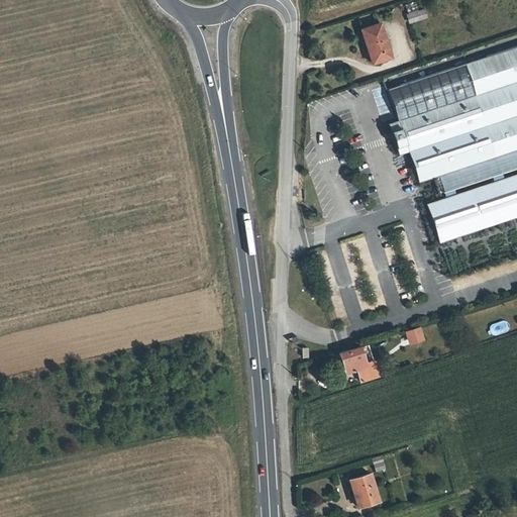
[(403,5),(410,23),(427,17),(424,7),(419,9),(416,1),(403,5)]
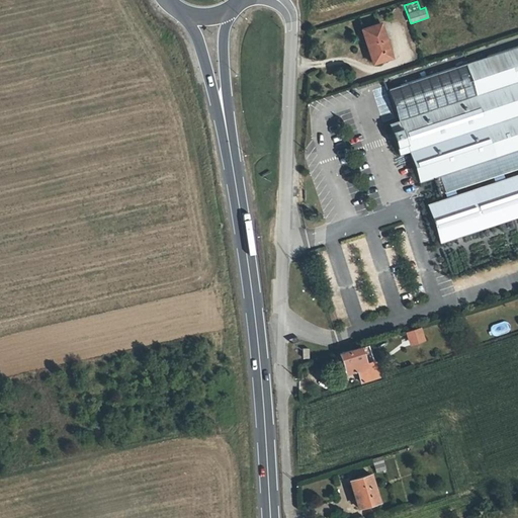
[(381,33),(365,39),(375,69),(392,63),(381,33)]
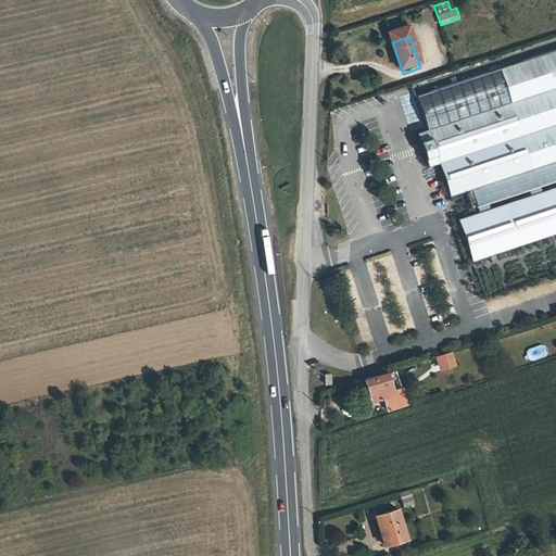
[(555,48),(416,95),(427,127),(416,131),(427,165),(438,161),(449,194),(468,188),(555,159),(555,48)]
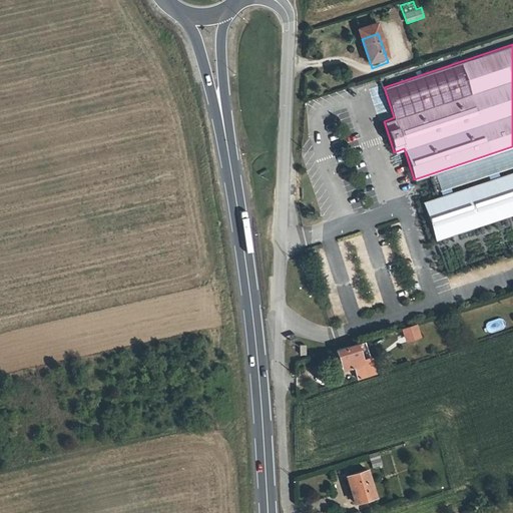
[(512,146),(432,173),(437,189),(512,163),(512,146)]
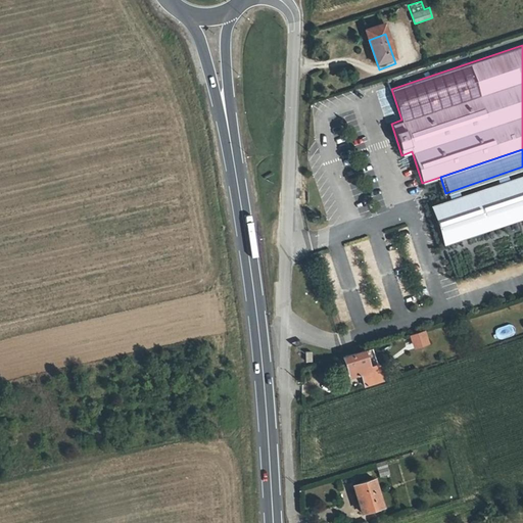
[(522,223),(522,180),(477,195),(489,235),(522,223)]
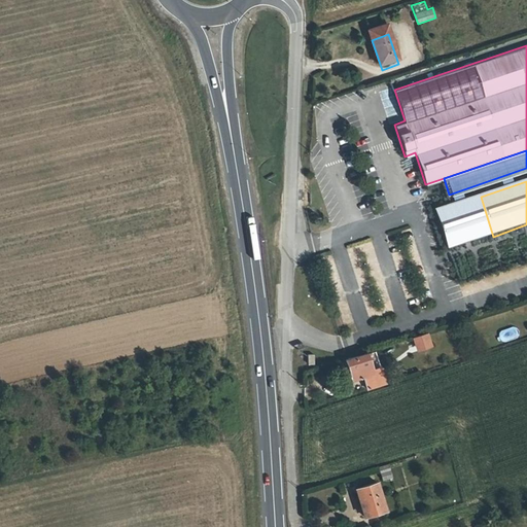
[(493,237),(481,197),(436,211),(449,251),(493,237)]
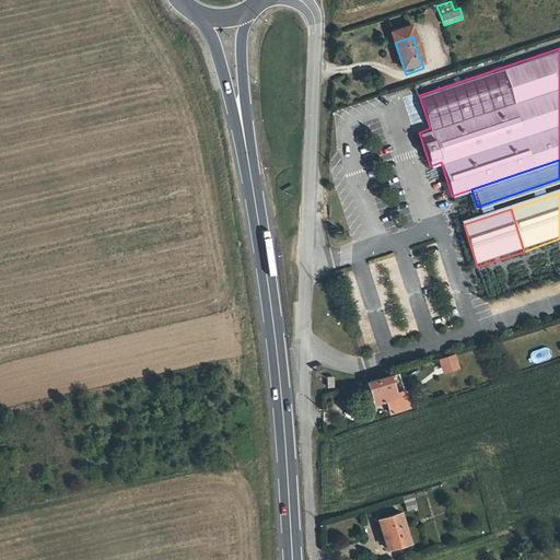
[(531,351),(534,360),(548,357),(546,348),(531,351)]
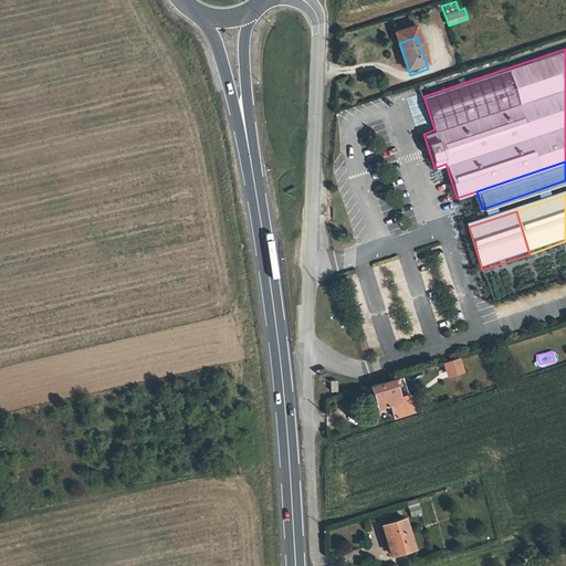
[(457,360),(441,365),(446,378),(460,373),(457,360)]
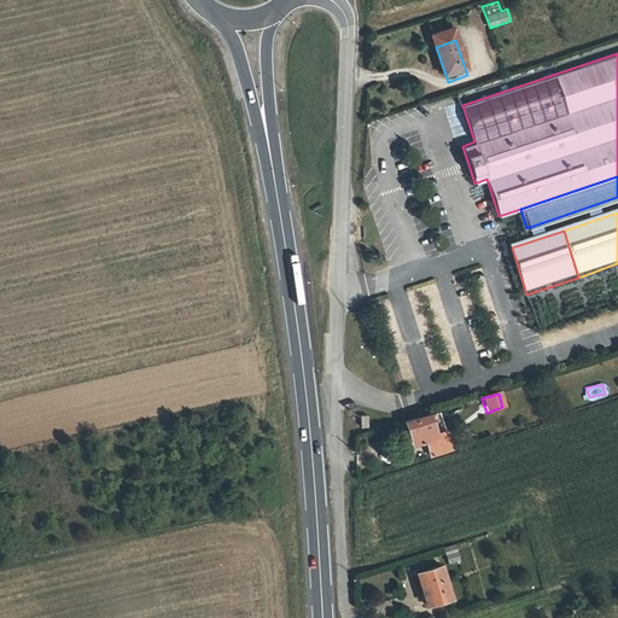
[(439,420),(429,423),(433,442),(444,439),(439,420)]
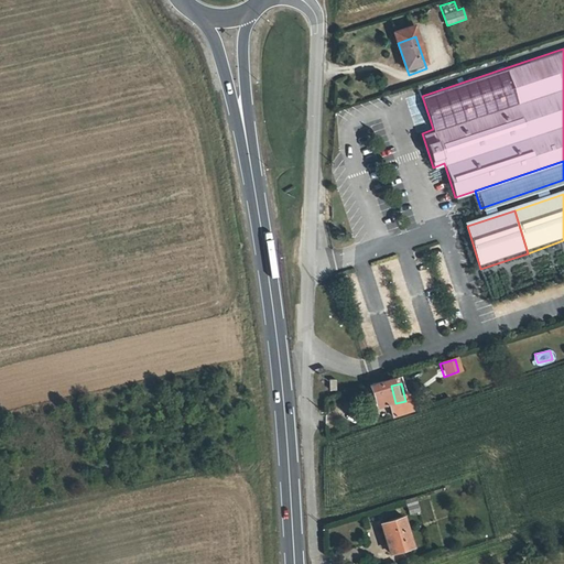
[(391,386),(372,391),(378,412),(387,410),(397,408),(396,403),(391,386)]
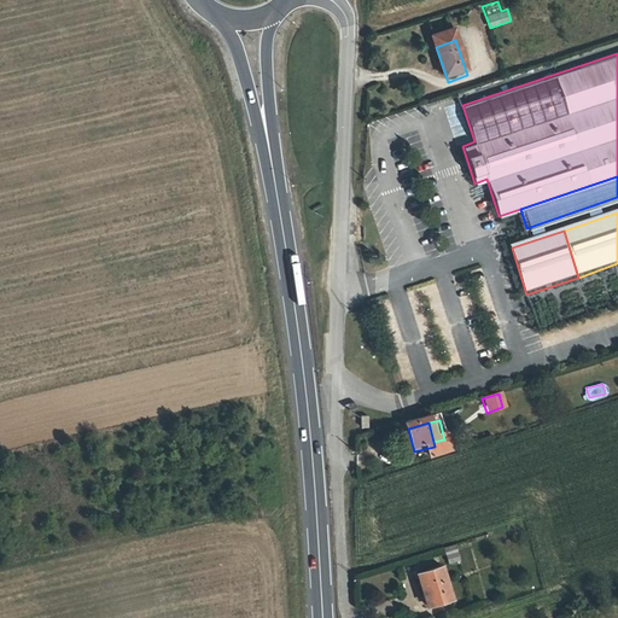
[(444,439),(433,442),(435,447),(424,449),(426,458),(447,453),(444,439)]
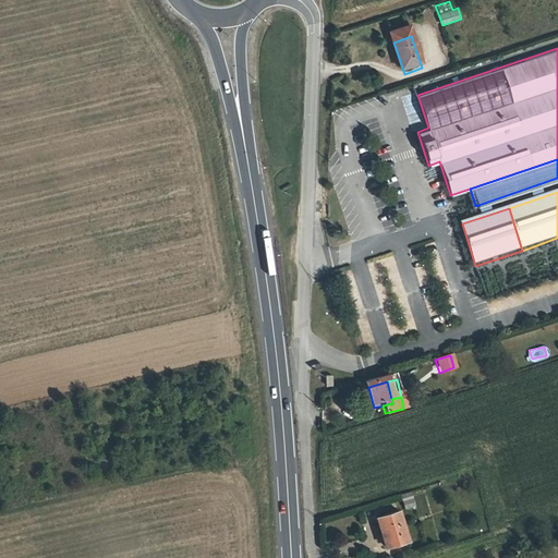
[(403,409),(385,413),(387,419),(404,412),(403,409)]
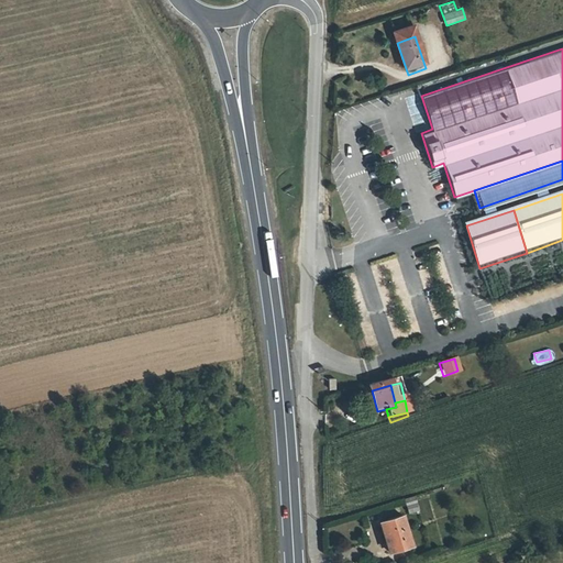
[(389,547),(393,547),(395,554),(415,548),(405,519),(383,527),(389,547)]
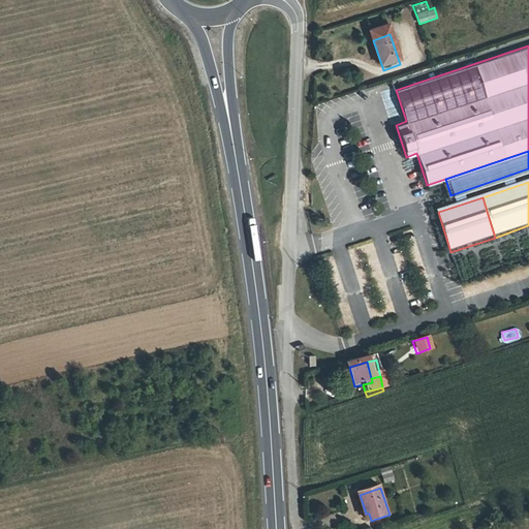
All buildings are outlined.
